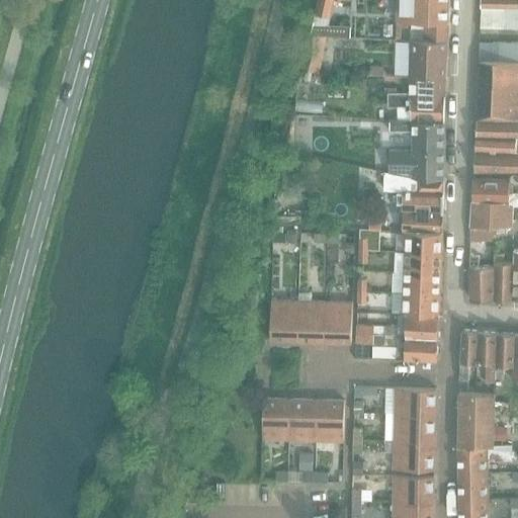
[(319,0),(311,33),(349,35),(349,27),(327,26),(332,0),(319,0)]
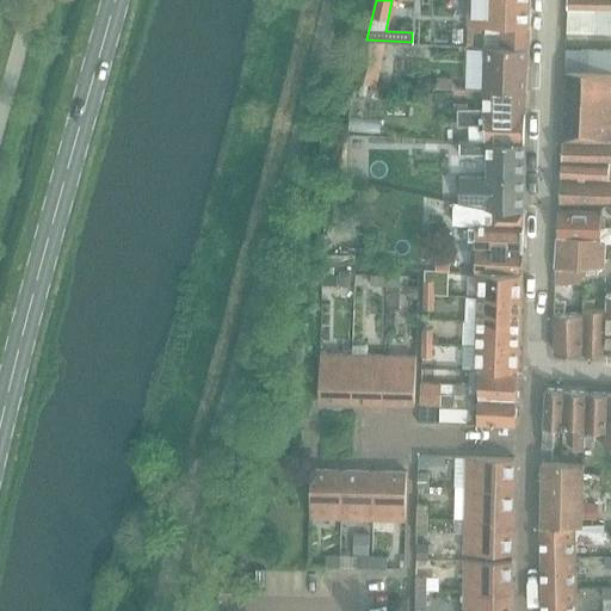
[(529,0),(467,0),(467,23),(528,25),(529,0)]
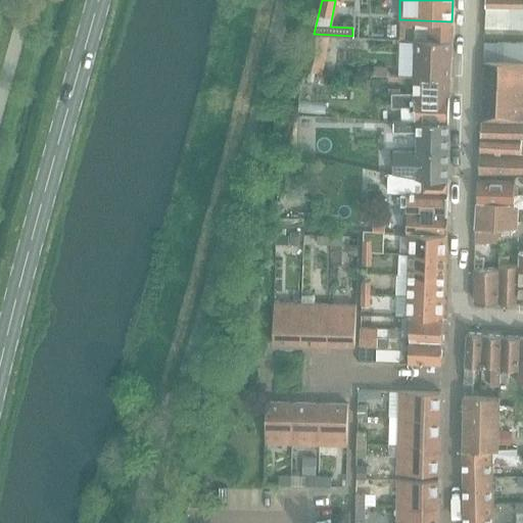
[(522,0),(485,0),(485,7),(522,8),(522,0)]
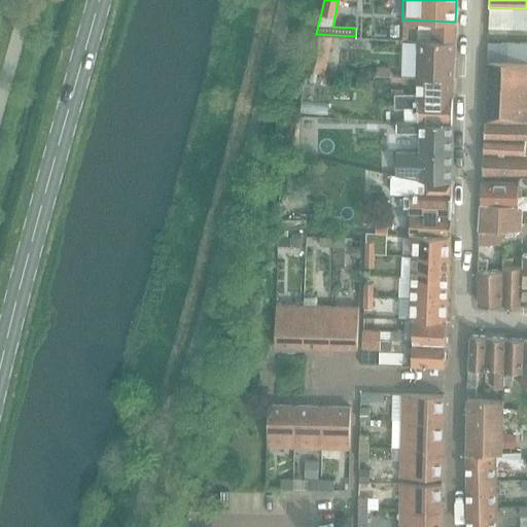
[(526,8),(489,7),(488,27),(526,28),(526,8)]
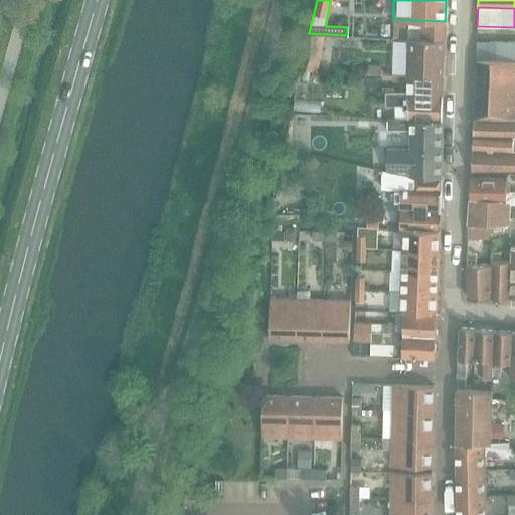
[(445,40),(445,21),(393,19),(392,38),(399,38),(399,25),(423,25),(423,39),(445,40)]
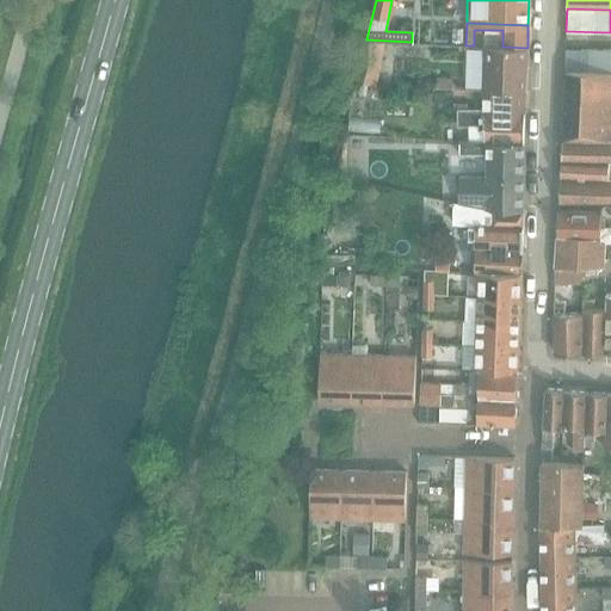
[(528,48),(503,47),(485,47),(483,90),(499,90),(525,91),(528,48)]
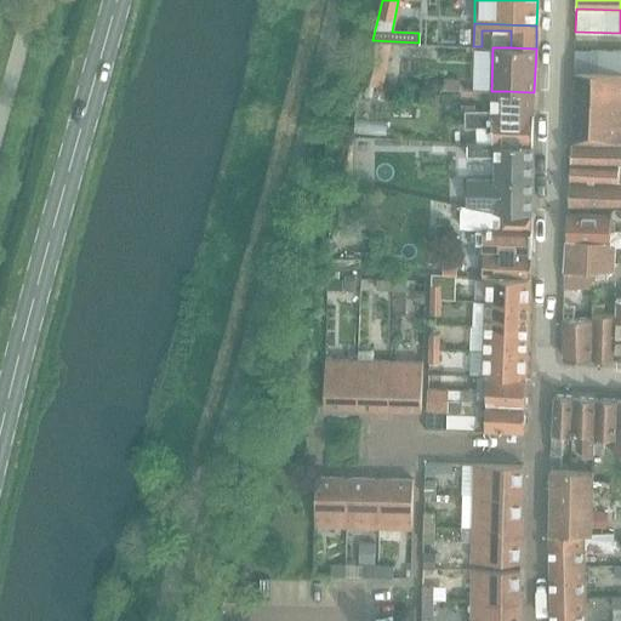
[(573,106),(620,107),(620,50),(575,50),(573,106)]
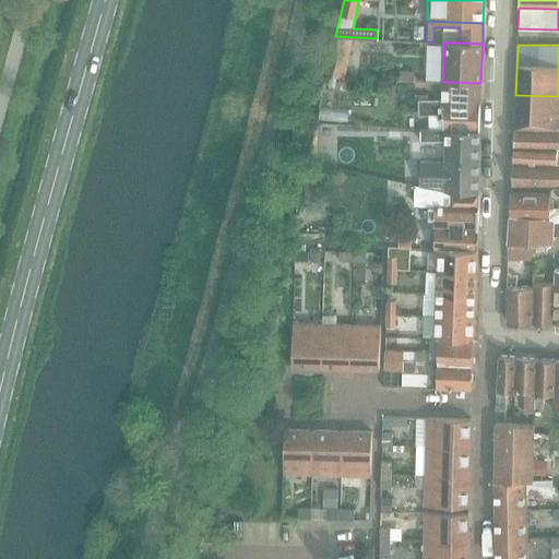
[(411,64),(431,66),(431,51),(412,51),(411,64)]
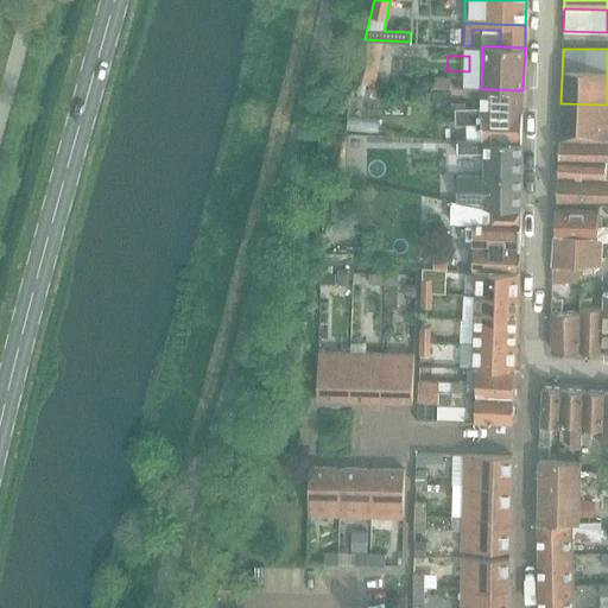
[(523,112),(523,90),(496,89),(481,89),(481,101),(481,107),(456,108),(456,122),(466,122),(466,140),(521,141),(523,112)]
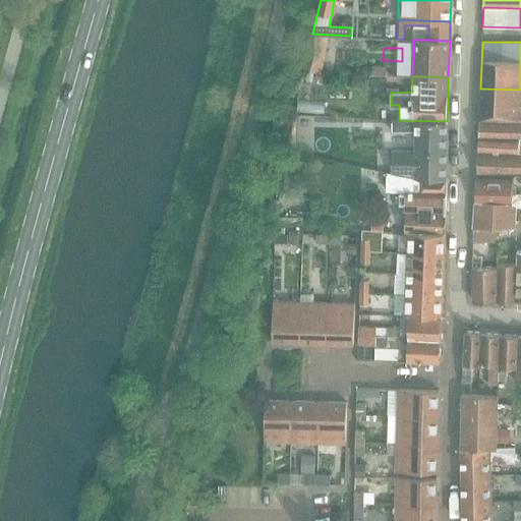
[(520,90),(480,89),(478,134),(520,134),(520,90)]
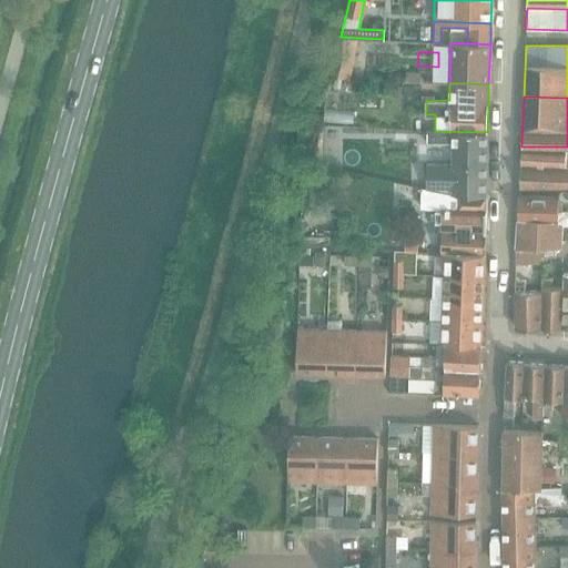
[(487,132),(435,131),(427,131),(427,142),(453,143),(453,162),(453,164),(486,164),(487,132)]
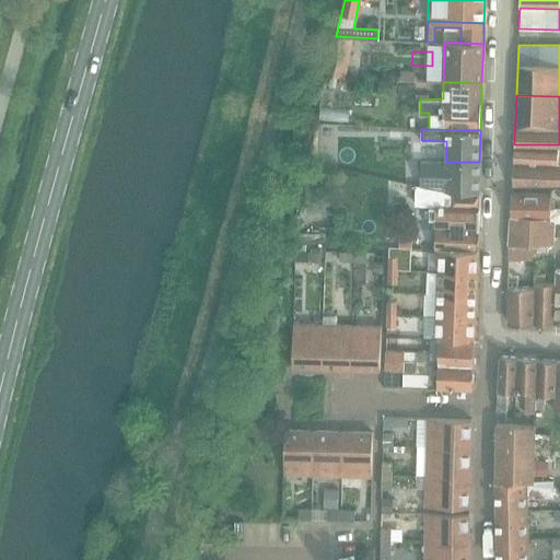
[(559,144),(514,144),(514,162),(559,162),(559,144)]
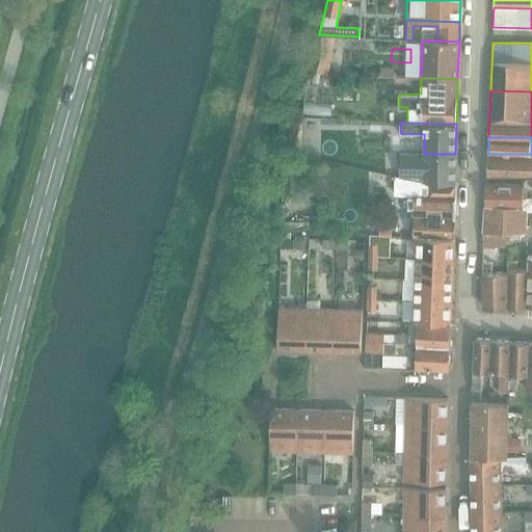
[(424,154),(424,152),(399,152),(399,175),(396,175),(395,187),(405,187),(405,181),(455,183),(456,163),(455,154),(424,154)]
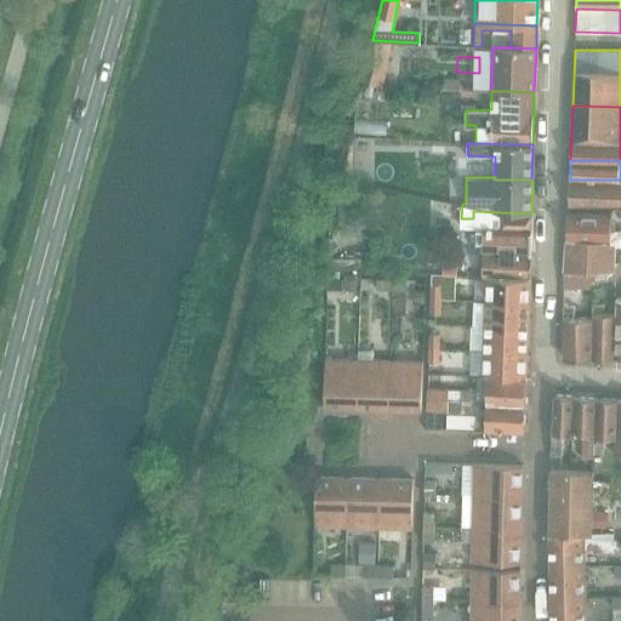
[(620,180),(570,180),(569,204),(620,204),(620,180)]
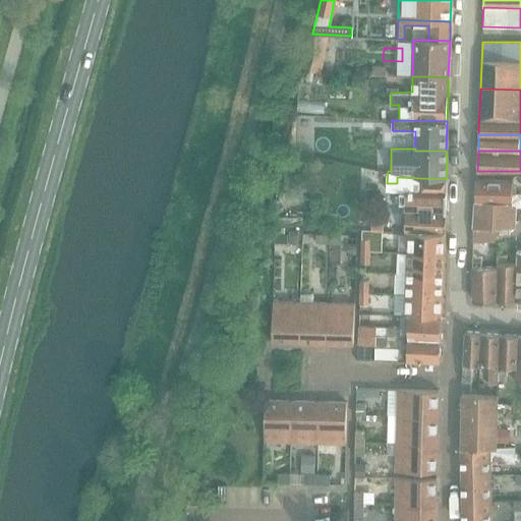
[(444,233),(446,179),(397,177),(397,183),(406,183),(404,231),(407,232),(444,233)]
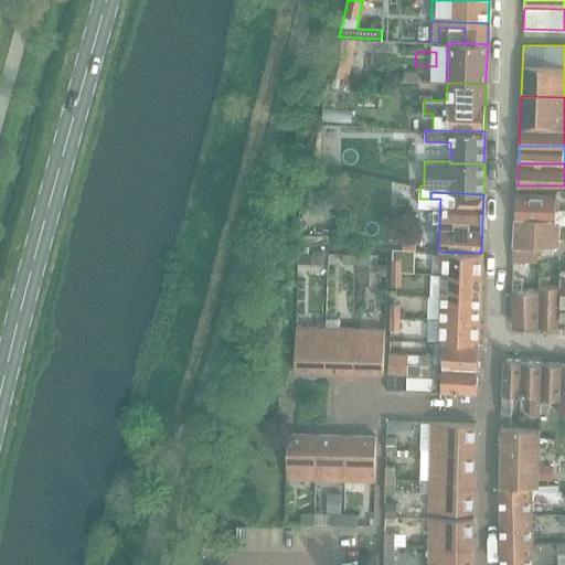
[(548,224),(558,224),(564,224),(564,209),(555,209),(555,194),(516,194),(515,220),(550,220),(548,224)]
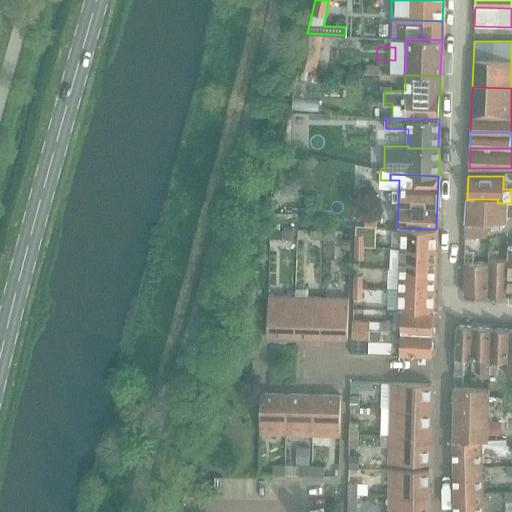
[(360,211),(376,211),(376,197),(359,197),(360,211)]
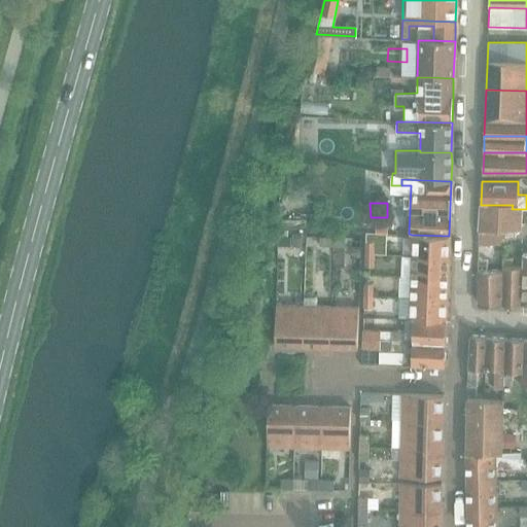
[(520,231),(521,209),(512,209),(513,205),(481,205),(480,231),(504,231),(520,231)]
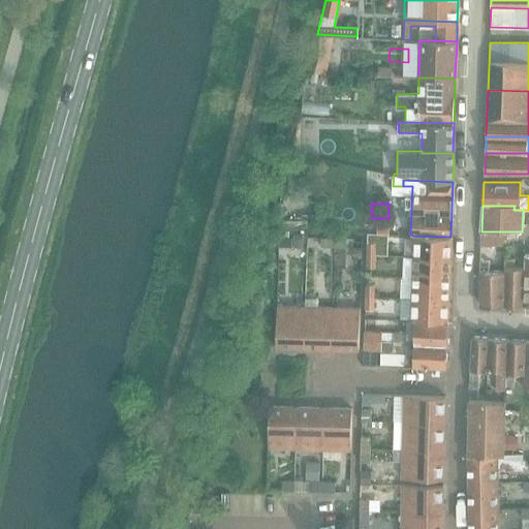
[(276,227),(302,228),(303,219),(276,218),(276,227)]
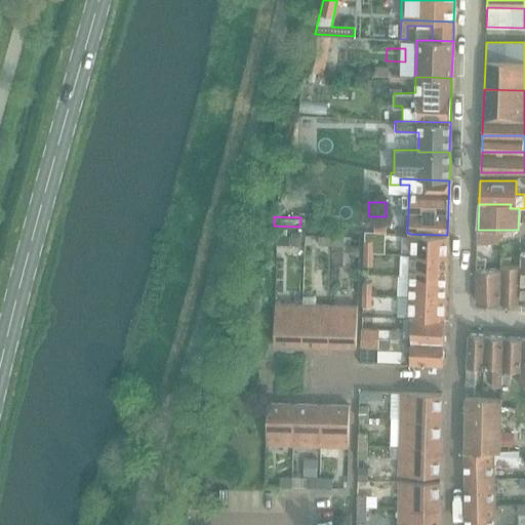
[(318,228),(344,229),(344,217),(318,217),(318,228)]
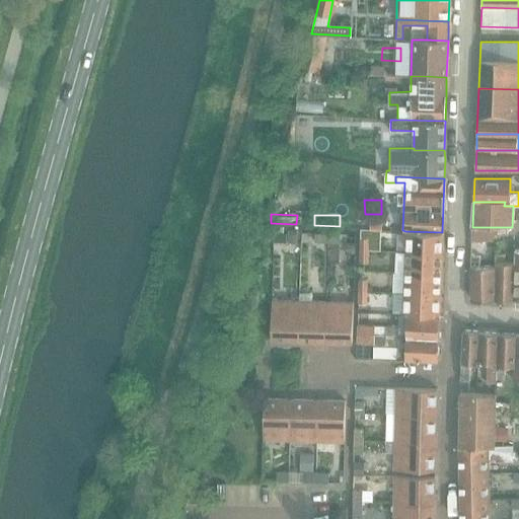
[(497,240),(497,227),(472,227),(471,240),(497,240)]
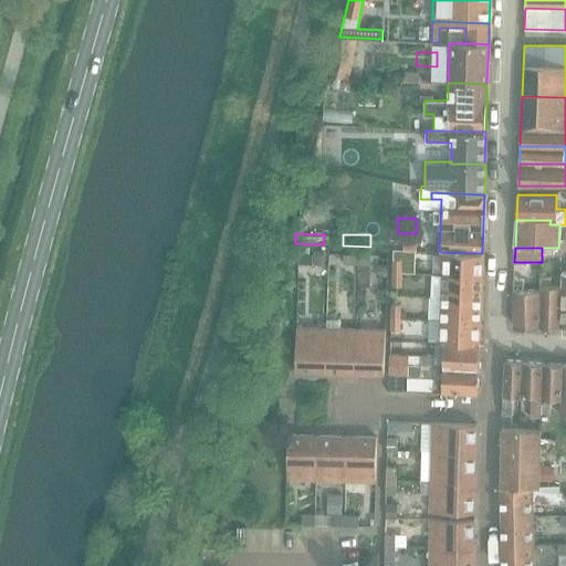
[(314,263),(325,264),(325,250),(314,250),(314,263)]
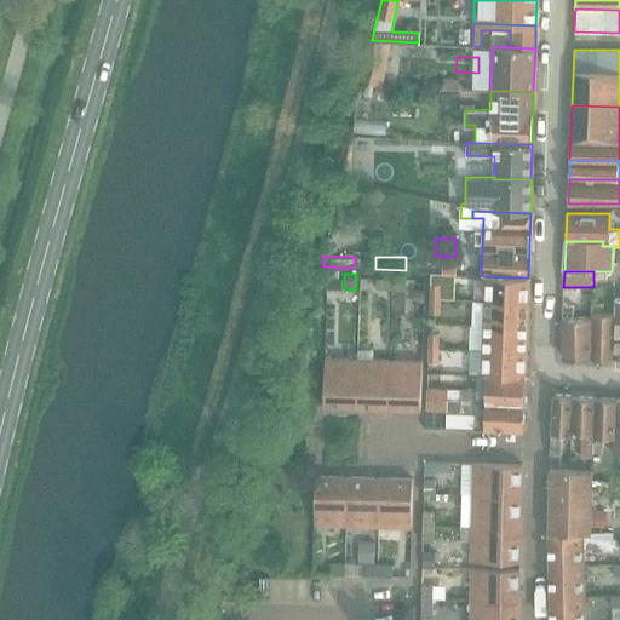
[(390,288),(390,277),(375,276),(375,288),(390,288)]
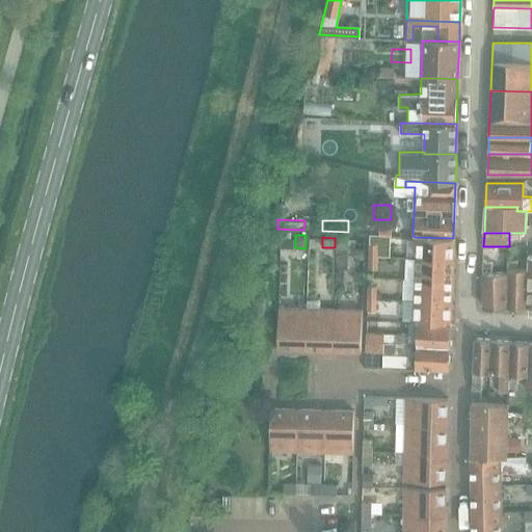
[(453,239),(453,238),(416,237),(415,259),(452,260),(453,239)]
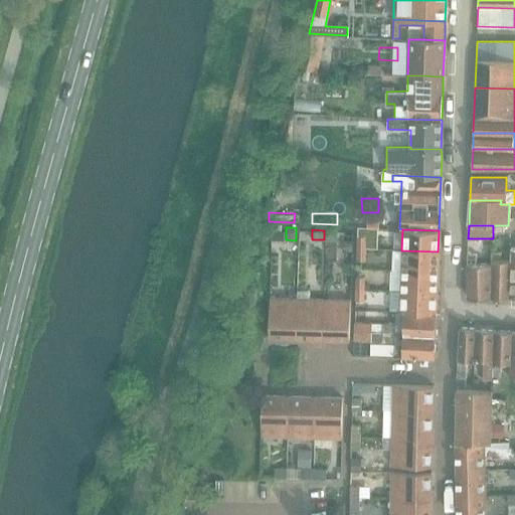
[(324,230),(324,239),(338,239),(338,230),(324,230)]
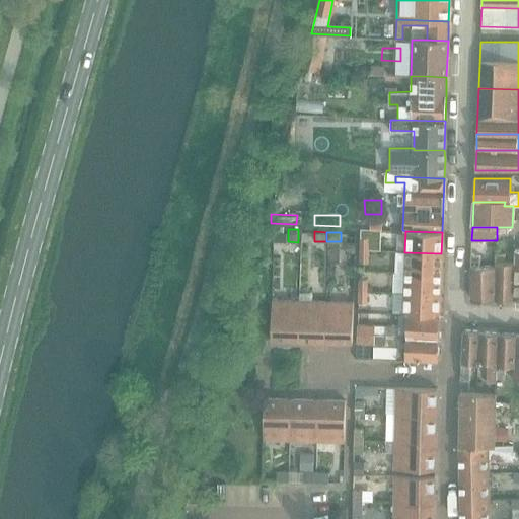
[(391,254),(402,255),(403,234),(392,233),(391,254)]
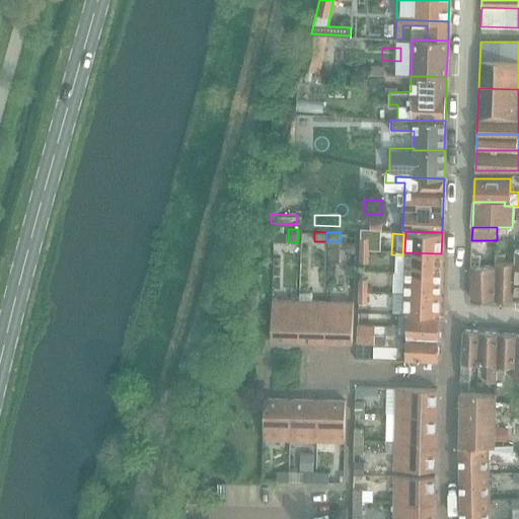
[(359,250),(367,250),(367,238),(359,238),(359,250)]
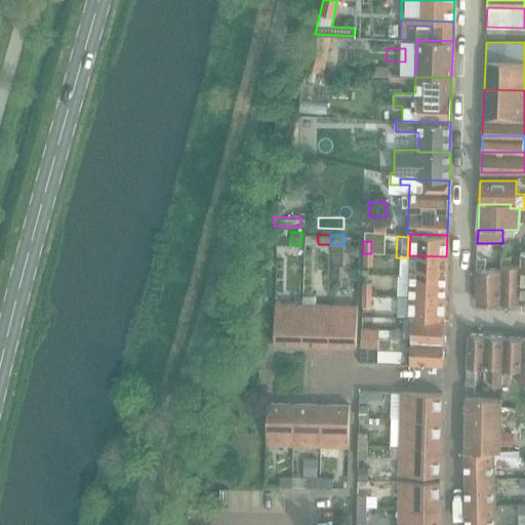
[(370,266),(371,253),(363,253),(362,266),(370,266)]
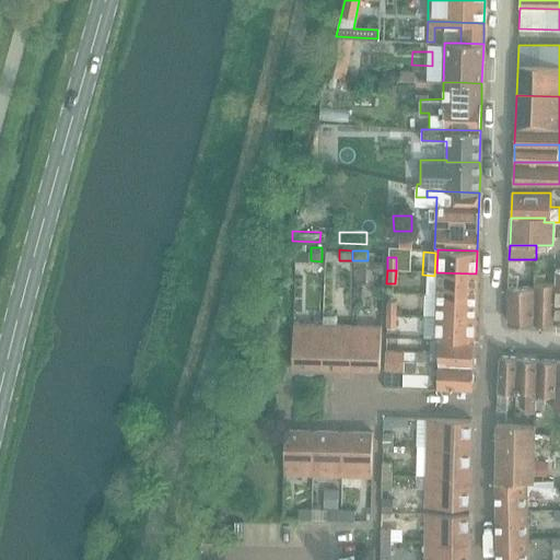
[(476,295),(476,273),(436,272),(435,294),(476,295)]
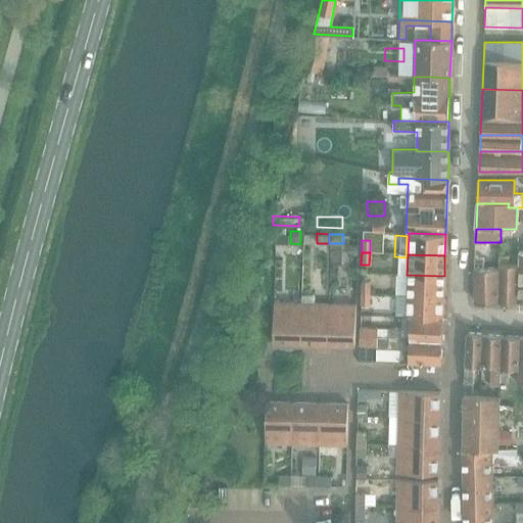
[(519,301),(518,264),(509,264),(509,255),(498,254),(498,268),(498,302),(519,301)]
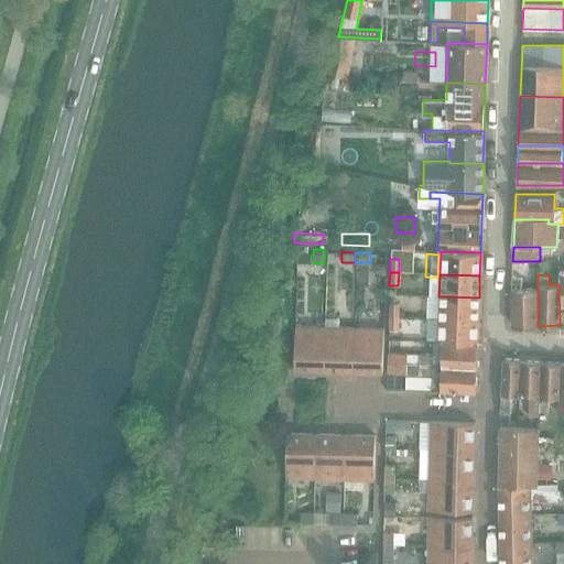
[(538,326),(538,289),(522,288),(522,278),(512,277),(512,322),(517,326),(538,326)]
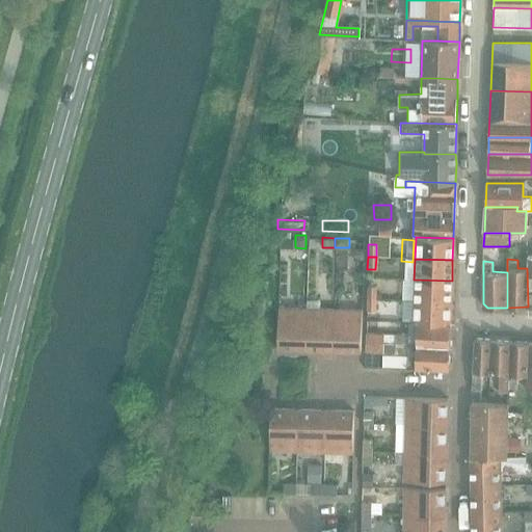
[(400,263),(400,303),(411,303),(411,263),(400,263)]
